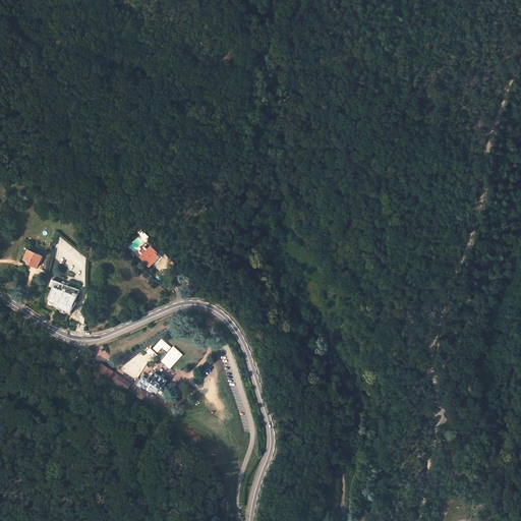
[(137,231),(143,237),(146,234),(139,229),(137,231)]
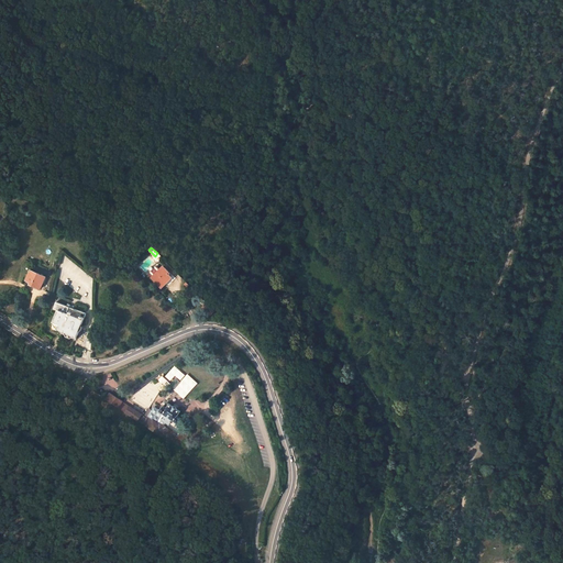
[(162,269),(159,268),(156,265),(147,274),(152,278),(162,288),(172,277),(167,273),(169,272),(165,267),(162,269)]
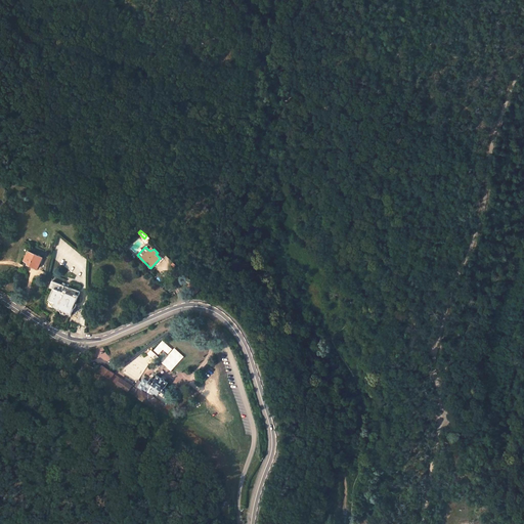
[(42,257),(29,252),(25,261),(29,262),(28,264),(38,269),(41,261),(42,262),(44,259),(42,258),(42,257)]
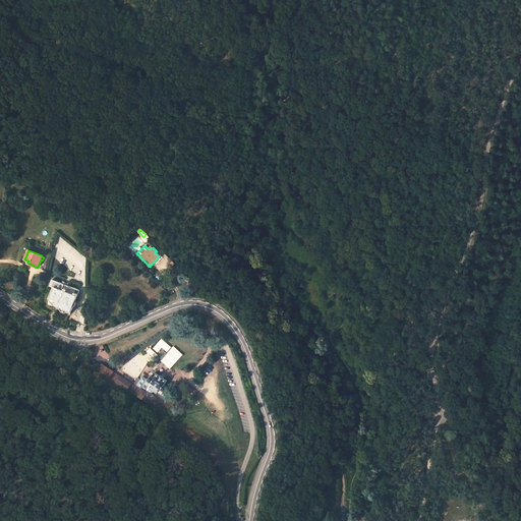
[(61,307),(70,310),(69,312),(71,312),(78,294),(81,295),(81,294),(80,293),(81,289),(80,289),(68,285),(69,281),(62,279),(61,283),(52,280),(50,286),(54,287),(49,297),(55,300),(54,303),(59,305),(58,308),(60,308),(61,307)]
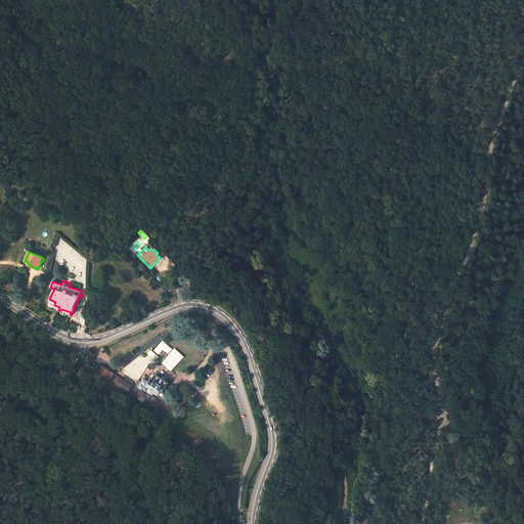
[(157,354),(164,348),(161,344),(154,350),(157,354)]
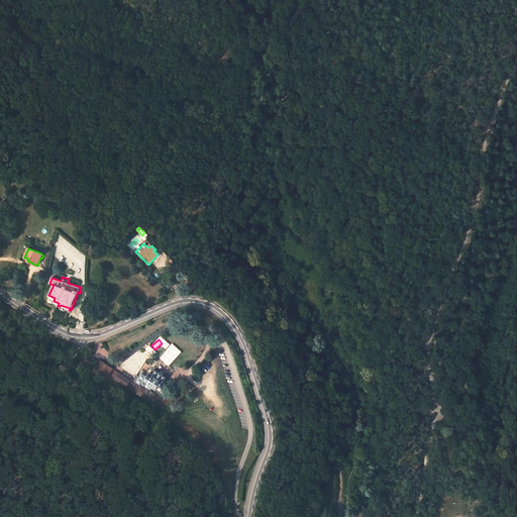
[(166,351),(162,347),(156,353),(161,357),(166,351)]
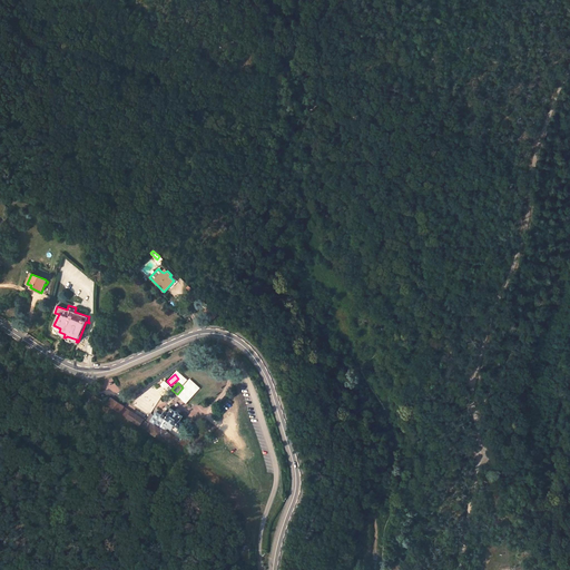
[(168,432),(167,430),(169,426),(173,429),(176,424),(180,428),(184,423),(180,421),(184,416),(172,409),(169,413),(166,412),(165,412),(163,415),(157,412),(154,418),(148,414),(145,420),(110,397),(106,403),(144,428),(176,449),(184,454),(195,438),(194,436),(195,435),(196,434),(197,434),(197,433),(198,433),(198,432),(199,432),(199,431),(199,430),(199,429),(196,425),(195,426),(195,428),(194,428),(193,428),(193,429),(193,430),(192,430),(193,431),(193,432),(192,433),(190,434),(187,432),(180,441),(168,432)]
